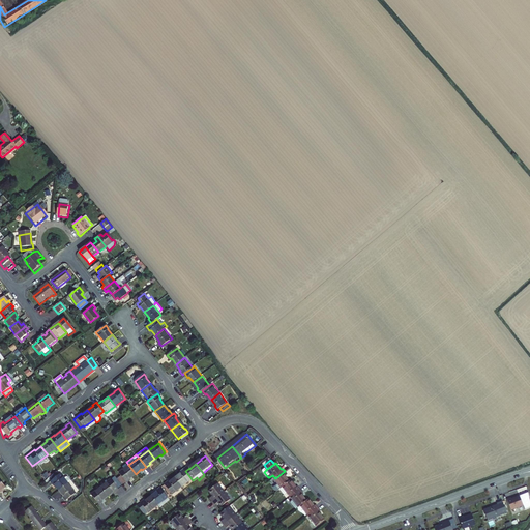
[(128,465),(119,473),(121,475),(126,482),(130,479),(129,478),(136,474),(128,465)]
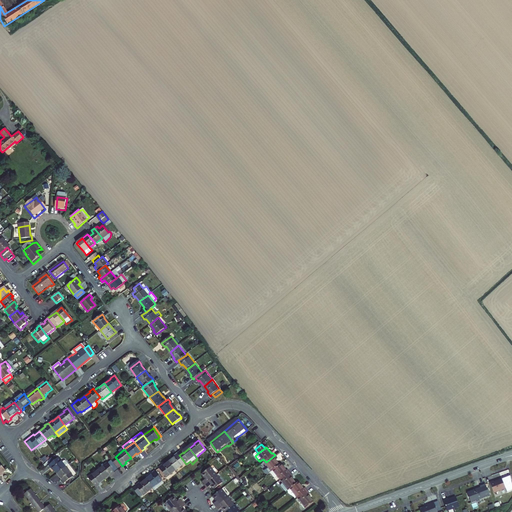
[(186,464),(179,455),(175,458),(176,458),(170,463),(177,471),(186,464)]
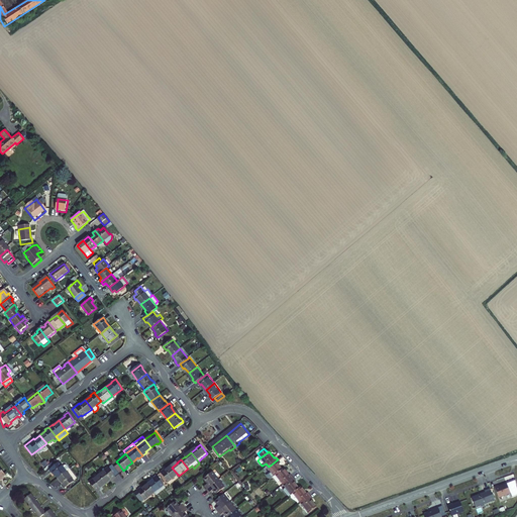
[(269,477),(272,481),(276,478),(278,476),(285,471),(279,464),(281,463),(278,459),(269,467),(274,473),(269,477)]
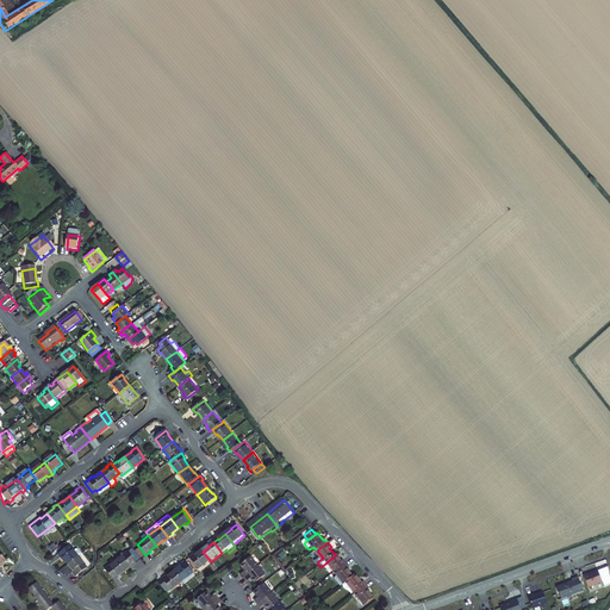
[(60,551),(57,553),(61,558),(62,556),(67,562),(78,555),(80,553),(78,549),(75,548),(73,551),(69,545),(67,546),(60,551)]
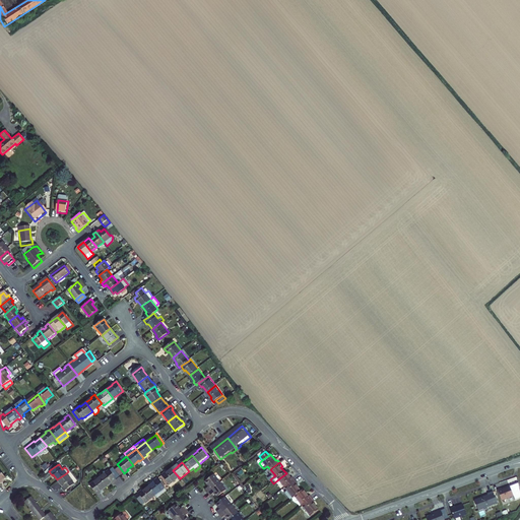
[(124,473),(119,466),(115,469),(120,476),(124,473)]
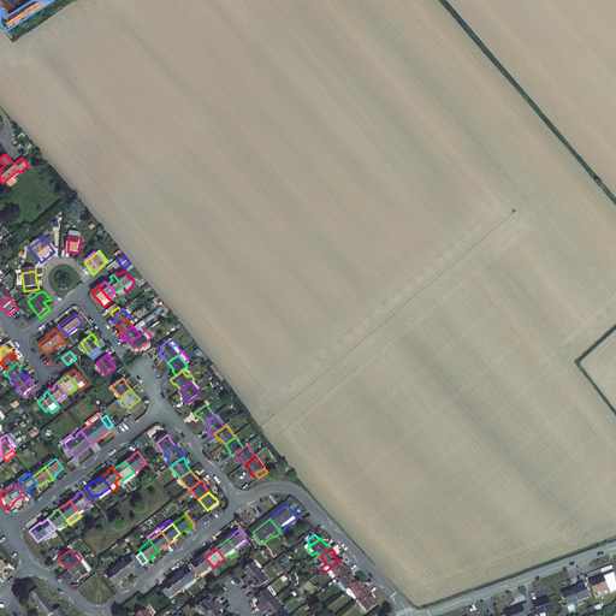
[(135,556),(130,560),(136,568),(141,564),(135,556)]
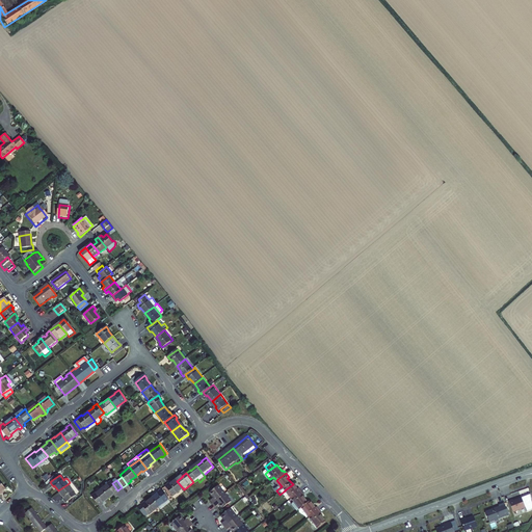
[(111,481),(102,488),(108,497),(113,493),(114,494),(118,490),(117,490),(112,483),(111,481)]
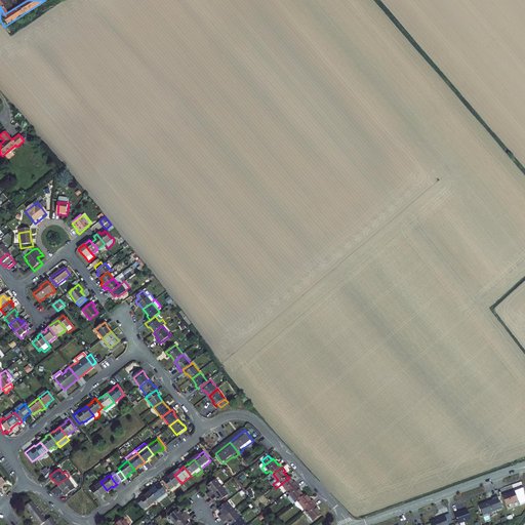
[(169,479),(168,478),(164,481),(172,491),(182,483),(174,475),(169,479)]
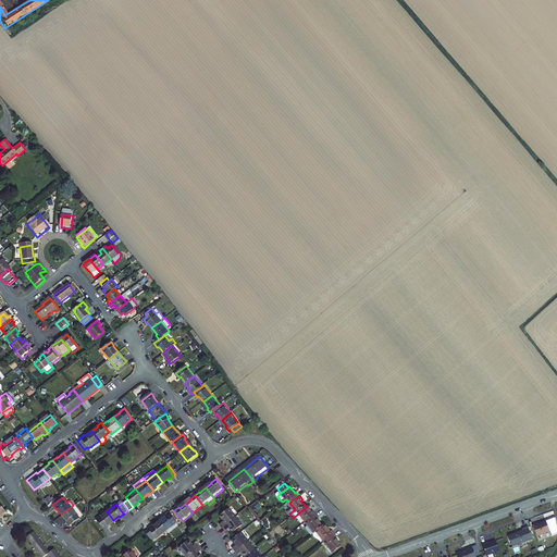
[(307,507),(299,512),(305,519),(308,523),(318,516),(316,512),(313,514),(308,506),(307,507)]
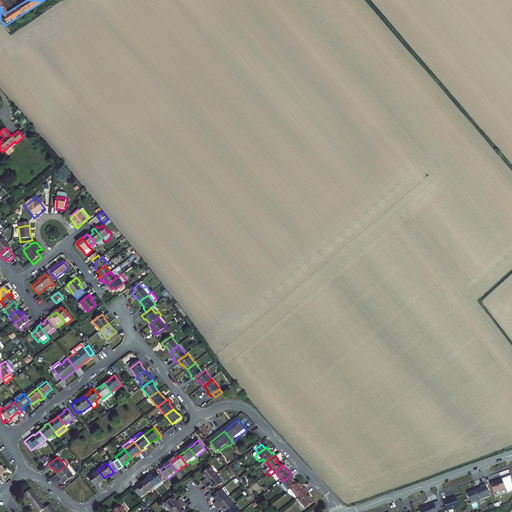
[(72,476),(65,466),(56,472),(60,478),(60,479),(63,483),(72,476)]
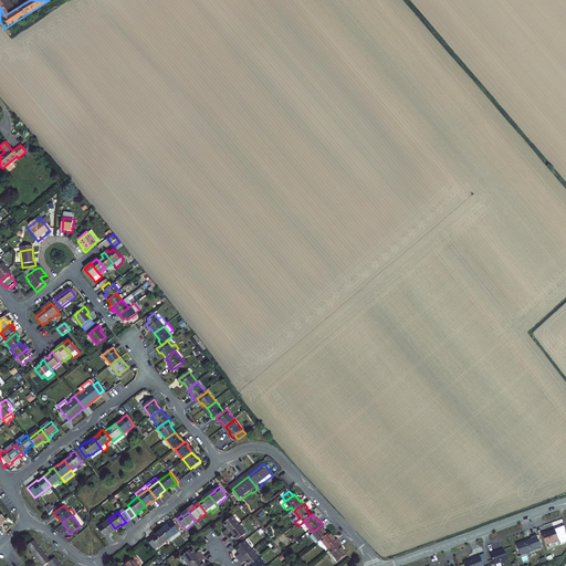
[(228,536),(240,526),(233,517),(224,525),(229,531),(224,533),(228,536)]
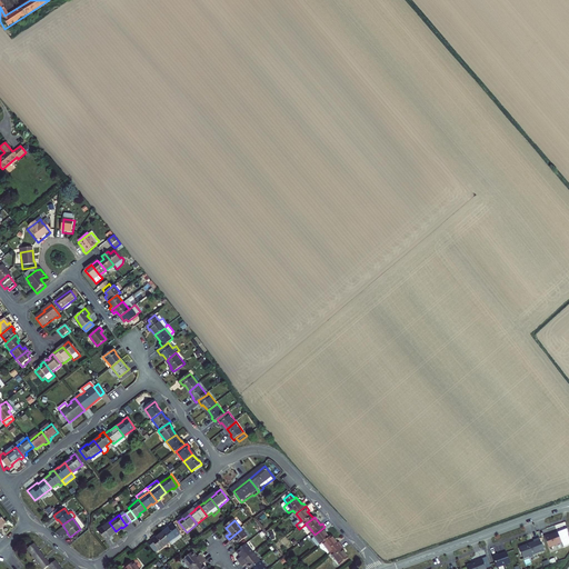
[(106,541),(110,538),(109,537),(116,531),(109,522),(98,530),(106,541)]
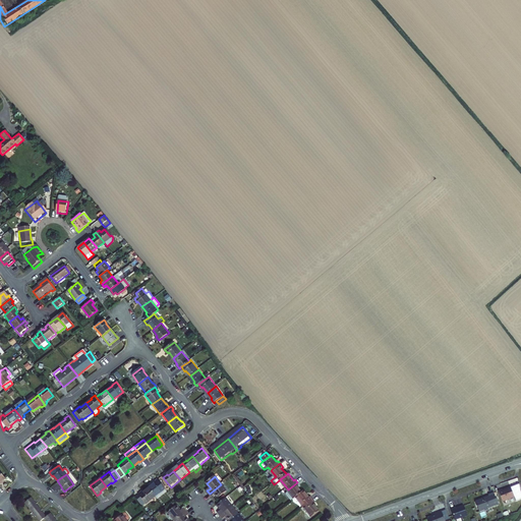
[(159,481),(155,484),(156,485),(150,489),(157,498),(166,490),(159,481)]
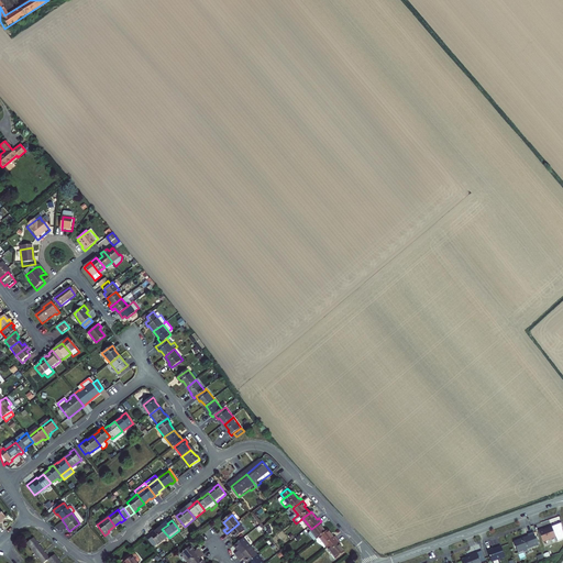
[(328,533),(322,526),(324,525),(321,521),(311,529),(315,532),(313,533),(312,536),(318,542),(322,538),(328,533)]
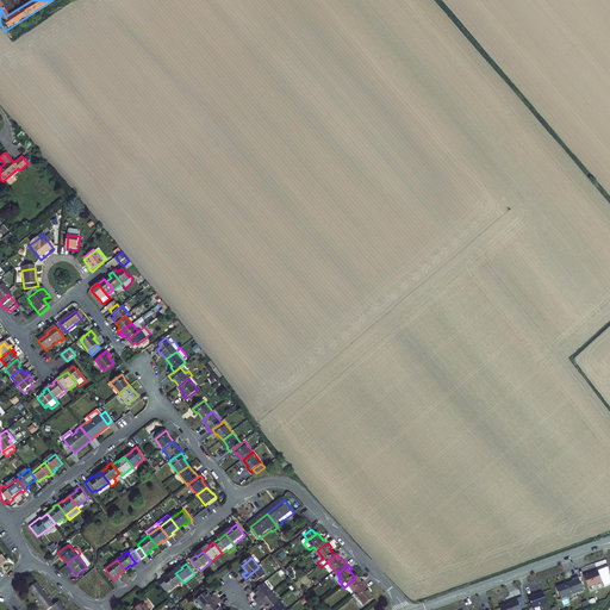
[(256,584),(257,584),(266,577),(259,567),(246,578),(248,583),(253,579),(256,584)]
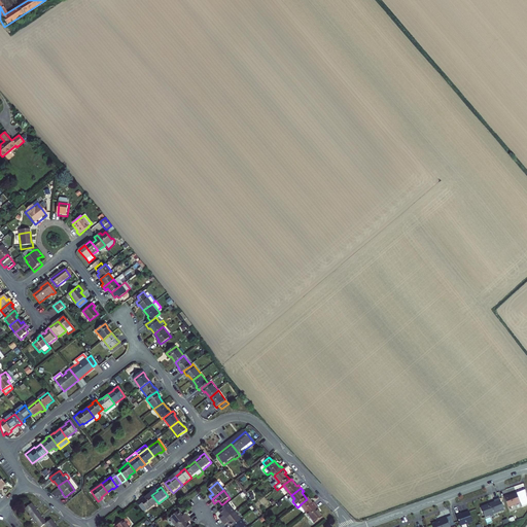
[(507,495),(506,494),(502,496),(507,507),(519,502),(515,492),(507,495)]
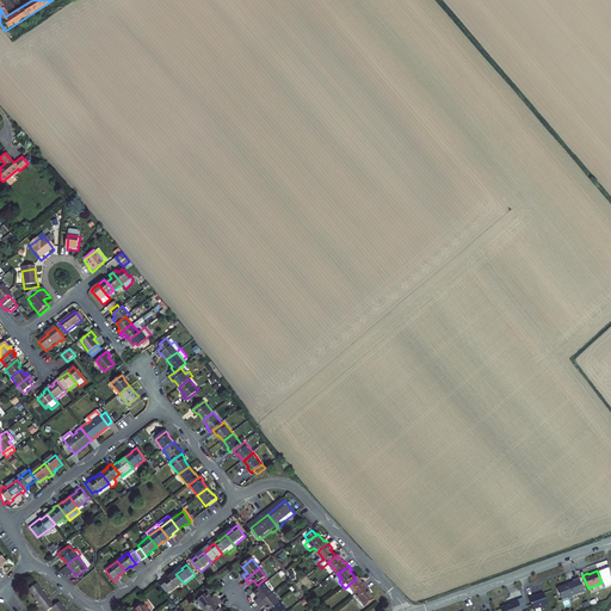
[(172,593),(184,584),(176,574),(170,579),(168,578),(164,581),(172,593)]
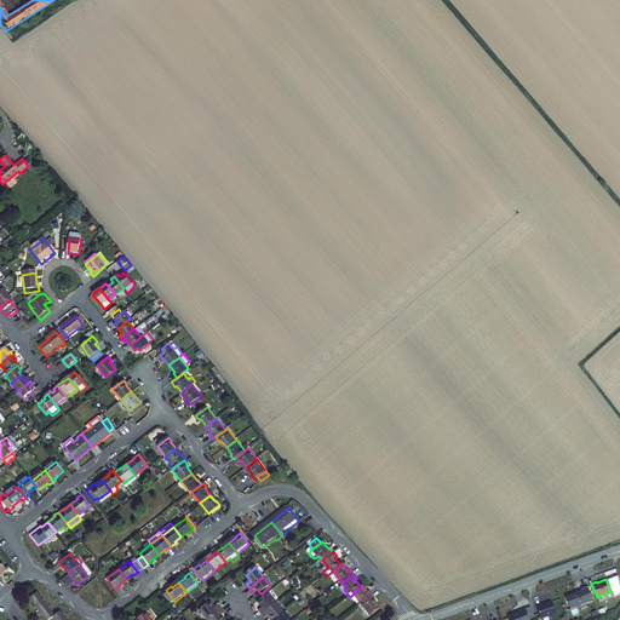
[(197,584),(187,592),(189,596),(200,587),(197,584)]
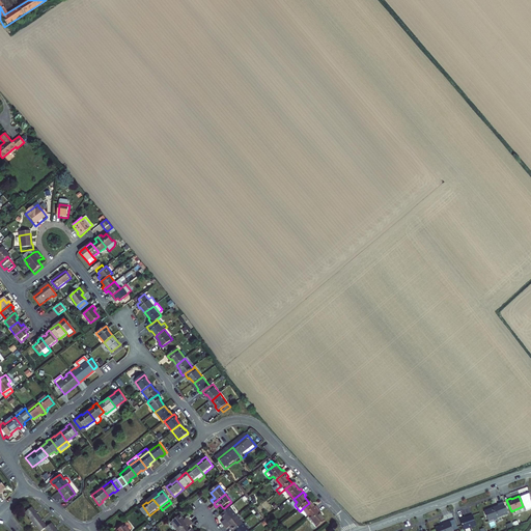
[(309,503),(304,507),(312,518),(322,510),(318,507),(317,509),(311,502),(309,503)]
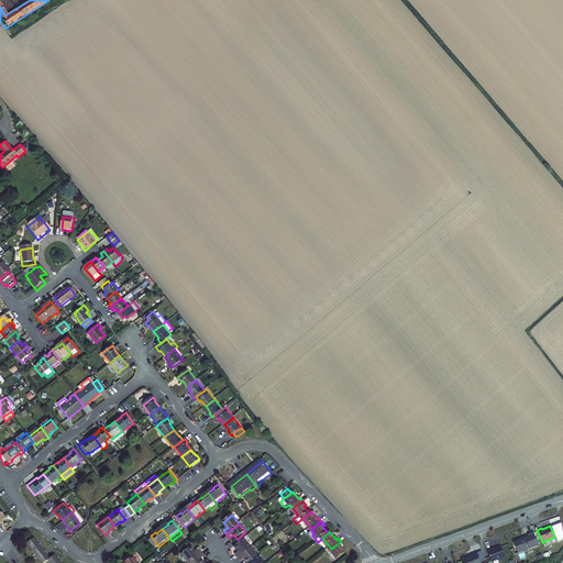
[(532,532),(527,534),(527,536),(512,541),(517,552),(538,544),(532,532)]
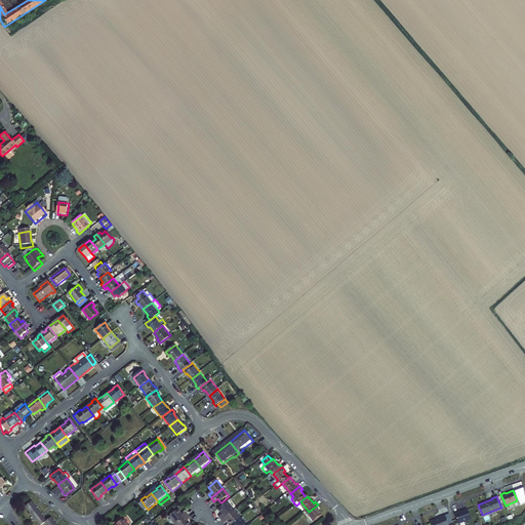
[(55,524),(51,518),(46,522),(31,502),(25,507),(39,524),(41,524),(44,523),(46,524),(55,524)]
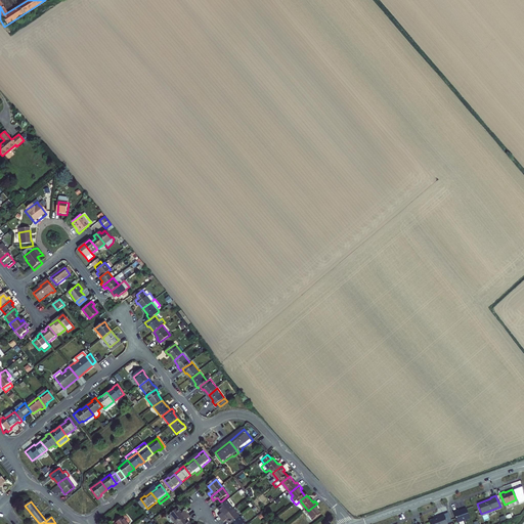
[(220,517),(222,520),(234,511),(228,501),(219,509),(223,514),(220,517)]
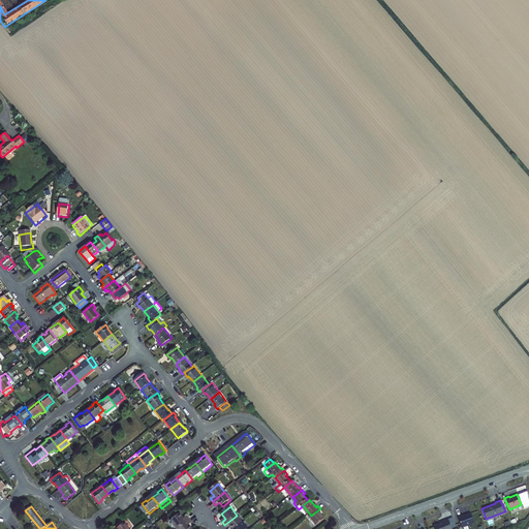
[(320,508),(311,516),(319,526),(327,520),(321,514),(323,512),(320,508)]
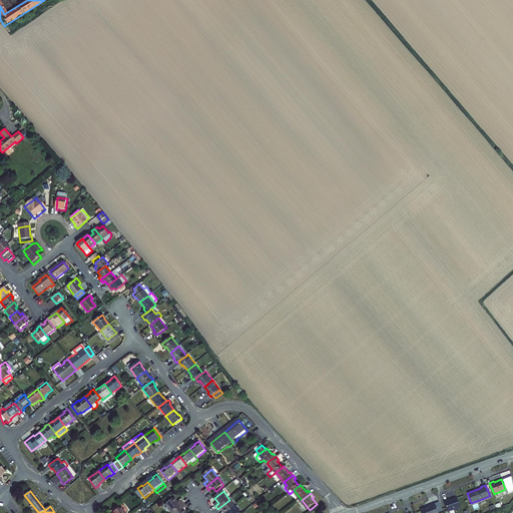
[(448,500),(443,501),(447,512),(459,507),(456,498),(448,500)]
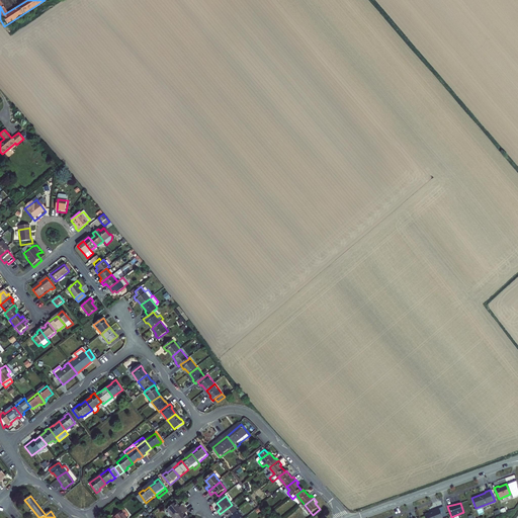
[(175,517),(186,509),(183,506),(179,509),(176,504),(167,510),(173,517),(175,517)]
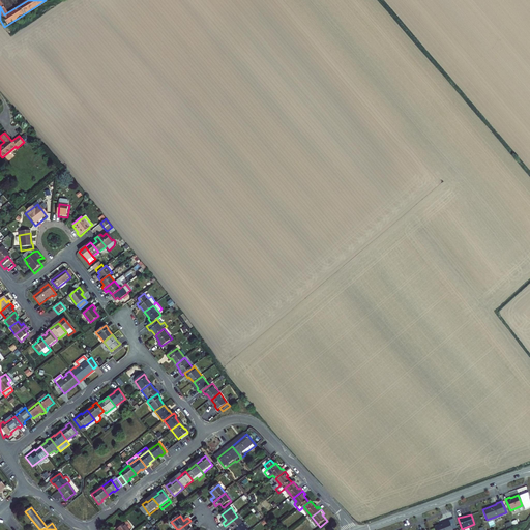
[(228,529),(231,526),(233,529),(236,529),(243,525),(237,517),(225,526),(228,529)]
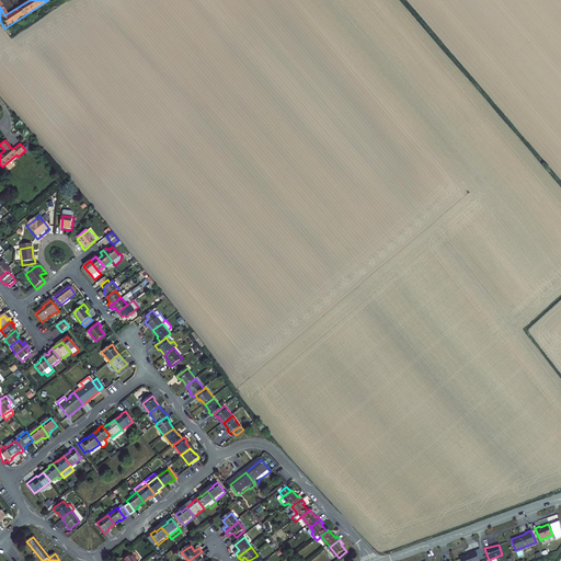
[(464,554),(458,558),(459,560),(478,560),(473,550),(466,553),(467,554),(465,556),(464,554)]
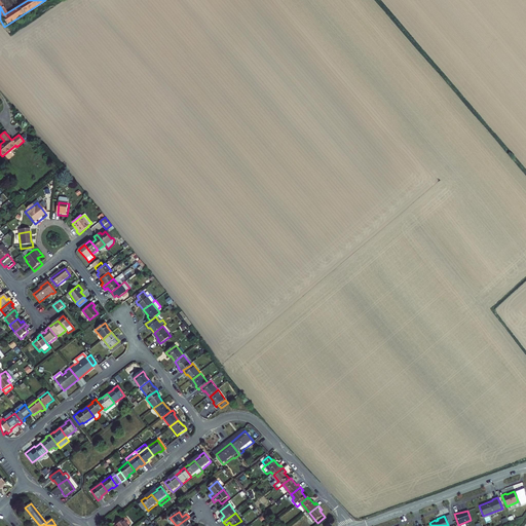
[(189,517),(178,525),(190,525),(188,523),(191,521),(189,517)]
